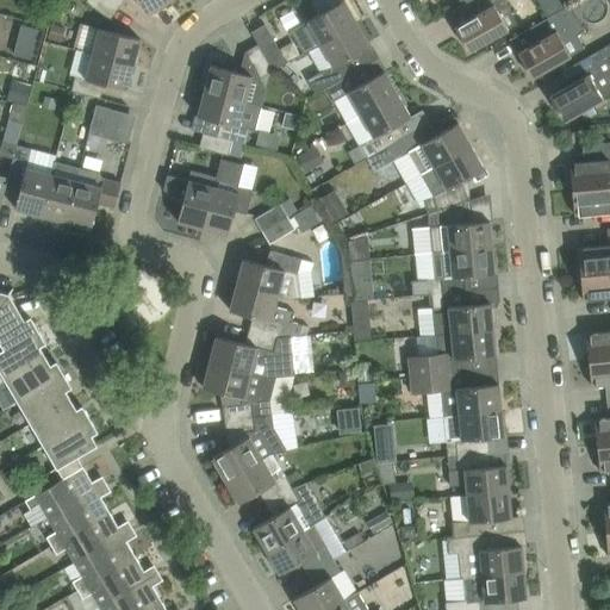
[(86,0),(86,1),(111,19),(119,7),(124,0),(86,0)]
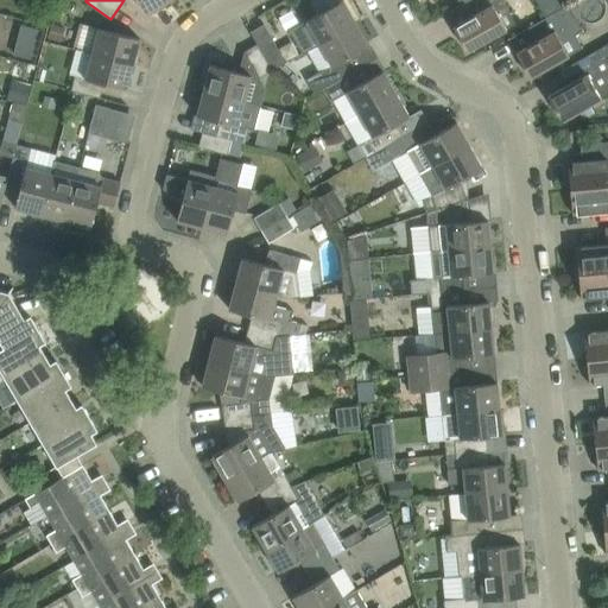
[(138,0),(146,13),(169,0),(138,0)]
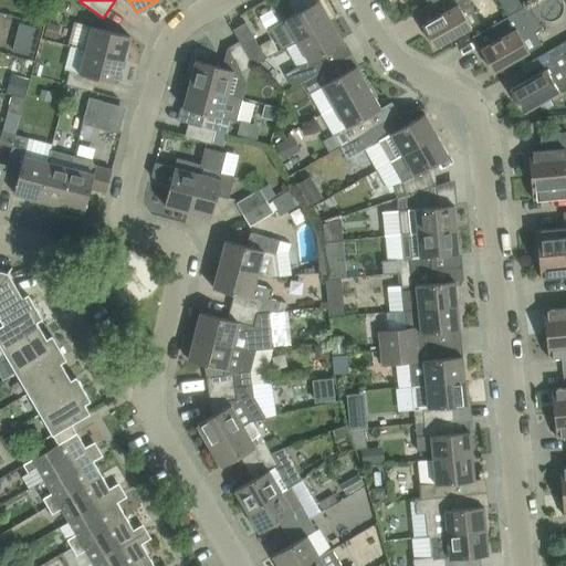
[(282,50),(286,48),(297,41),(332,21),(318,0),(270,28),(282,50)]
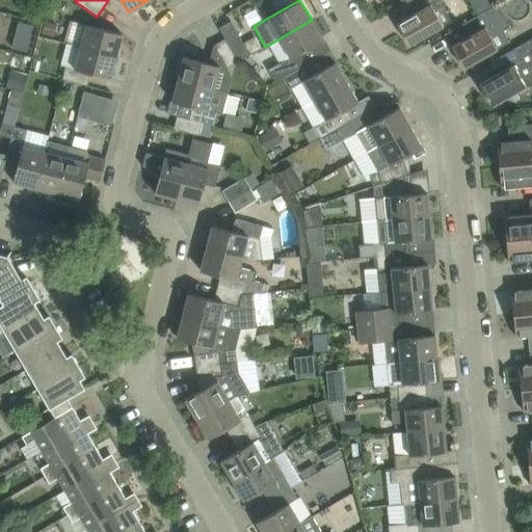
[(409,0),(417,11),(397,23),(399,26),(399,30),(402,32),(409,45),(444,25),(436,14),(445,9),(440,0),(409,0)]
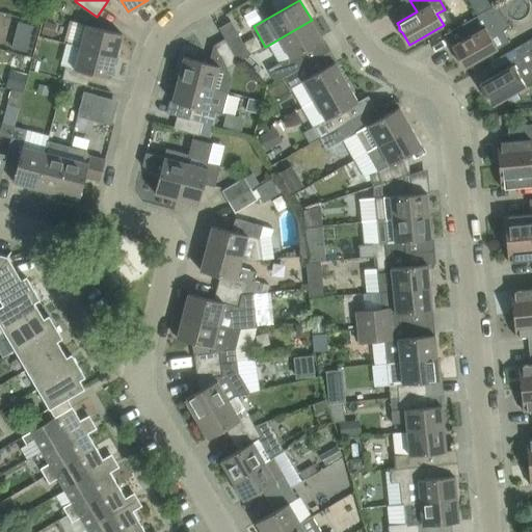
[(464,68),(509,42),(504,30),(510,27),(498,3),(464,23),(472,34),(452,46),(453,49),(453,53),(457,55),(464,68)]
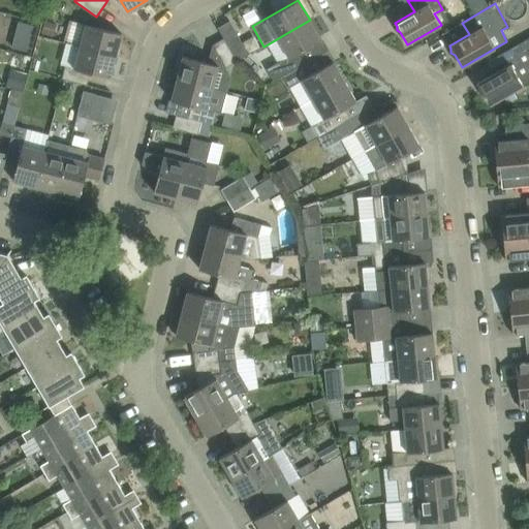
[(44,20),(41,33),(54,36),(58,23),(44,20)]
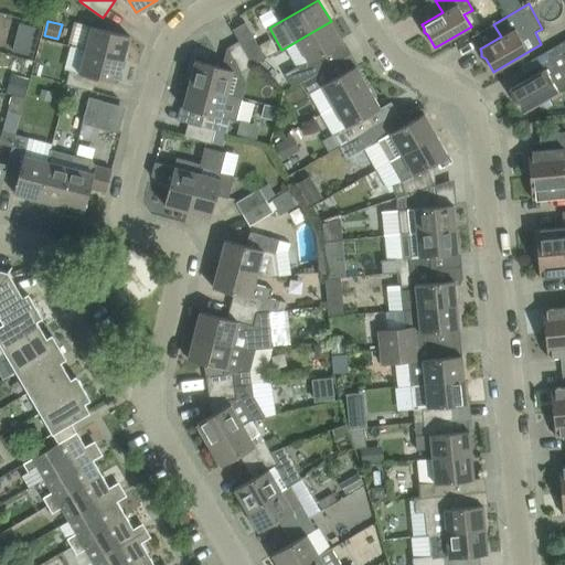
[(331,21),(297,41),(309,60),(285,74),(288,78),(292,86),(302,81),(326,67),(318,55),(342,41),(331,21)]
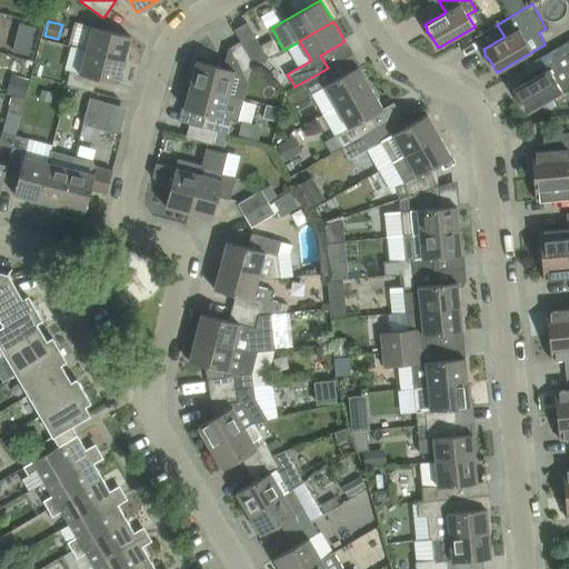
[(87,49),(125,60),(131,36),(92,26),(87,49)]
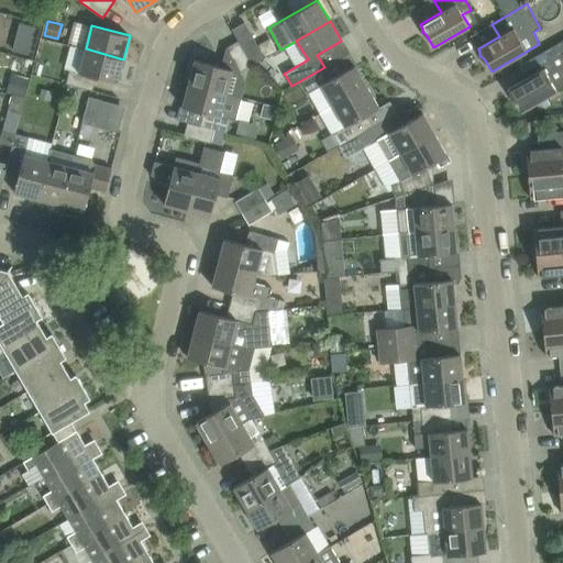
[(529,76),(508,88),(510,91),(510,96),(514,98),(521,111),(562,87),(562,40),(521,64),(529,76)]
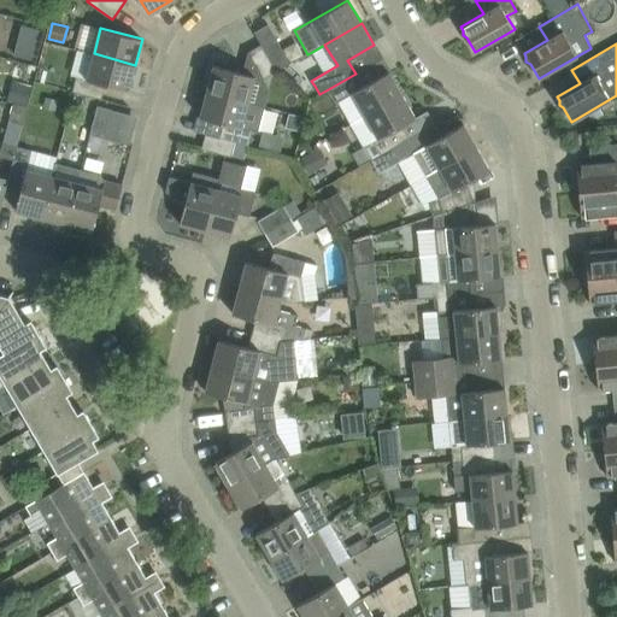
[(207,92),(248,101),(256,76),(263,78),(248,52),(242,74),(213,65),(207,92)]
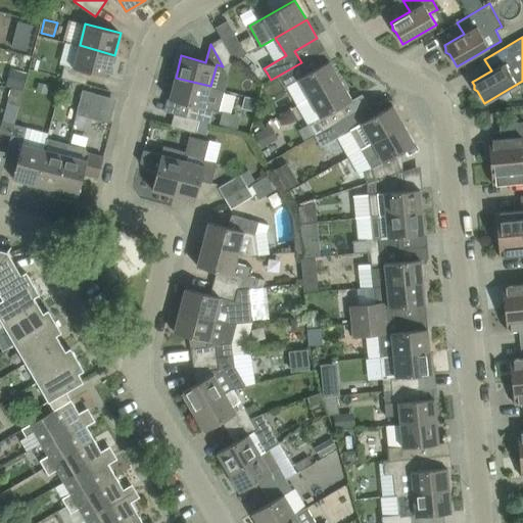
[(66,79),(87,84),(90,72),(109,77),(114,55),(80,45),(74,67),(64,64),(61,78),(66,79)]
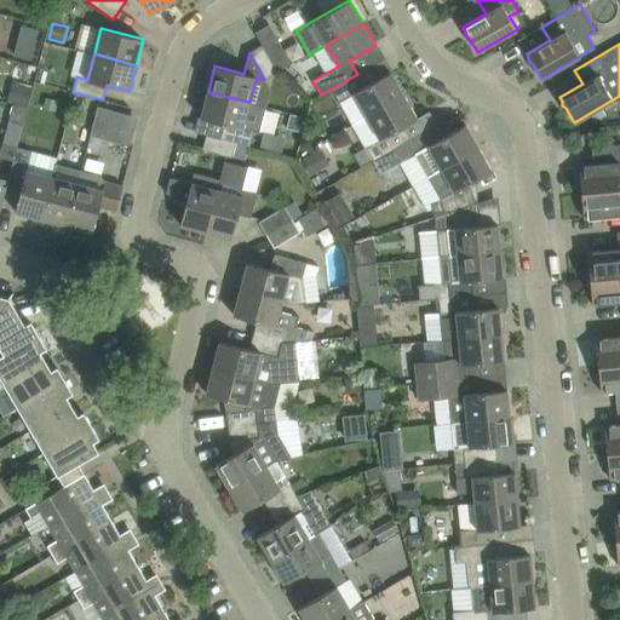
[(286,53),(271,61),(277,72),(292,63),(286,53)]
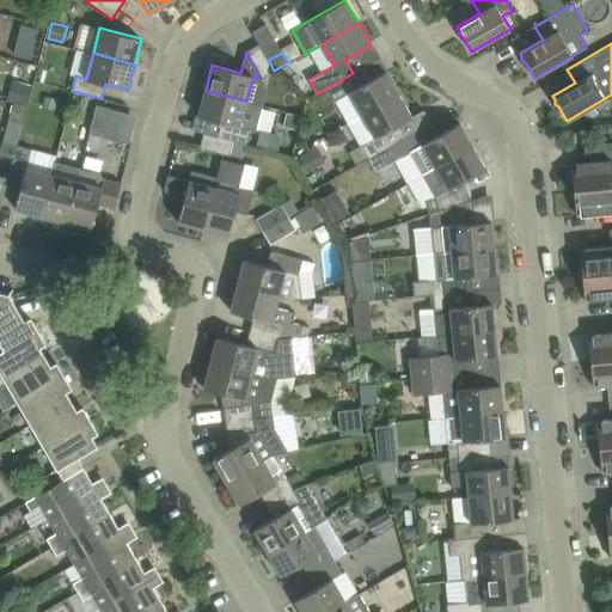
[(353,73),(328,87),(336,102),(350,93),(362,115),(399,93),(386,71),(360,86),(353,73)]
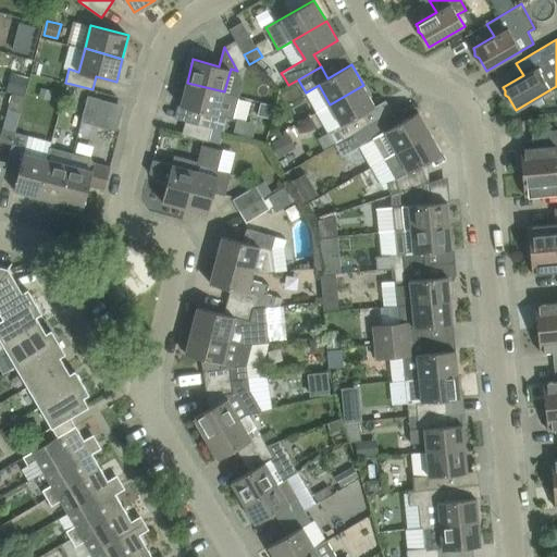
[(12,93),(25,96),(29,77),(11,73),(7,91),(12,93)]
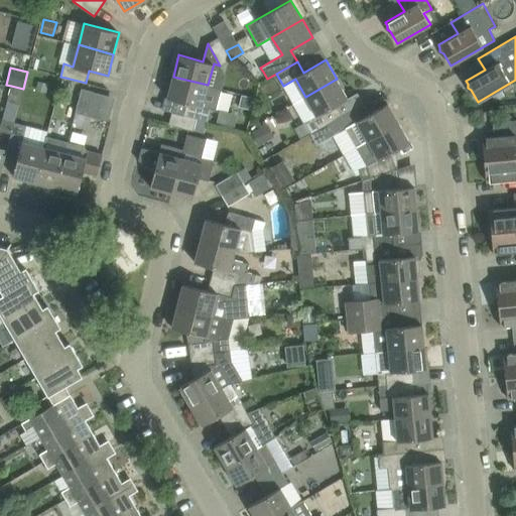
[(182,102),(179,114),(197,118),(208,121),(211,109),(217,111),(223,89),(208,85),(173,77),(167,98),(182,102)]
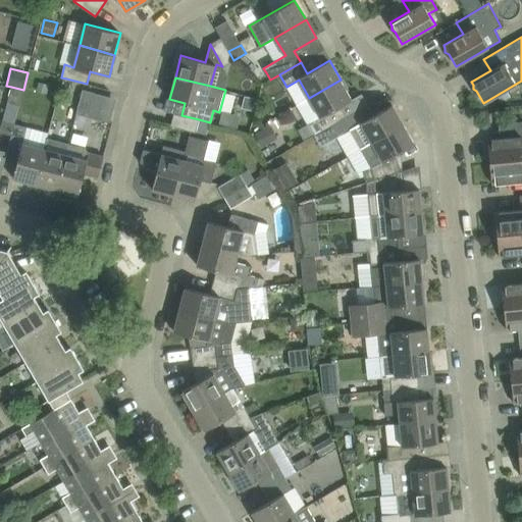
[(314,135),(348,116),(342,105),(352,100),(341,80),(309,98),(319,117),(298,129),(304,140),(314,135)]
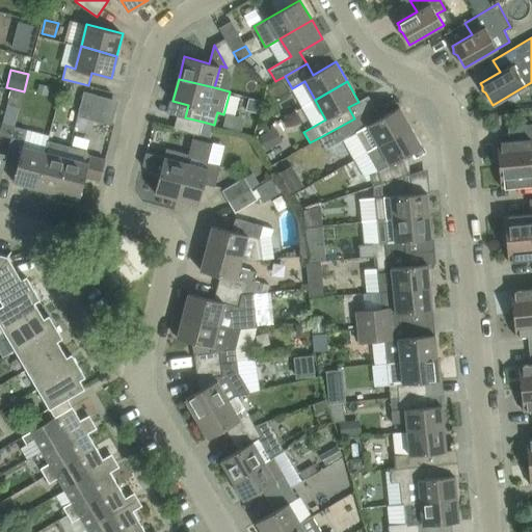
[(49,86),(40,84),(37,91),(47,94),(49,86)]
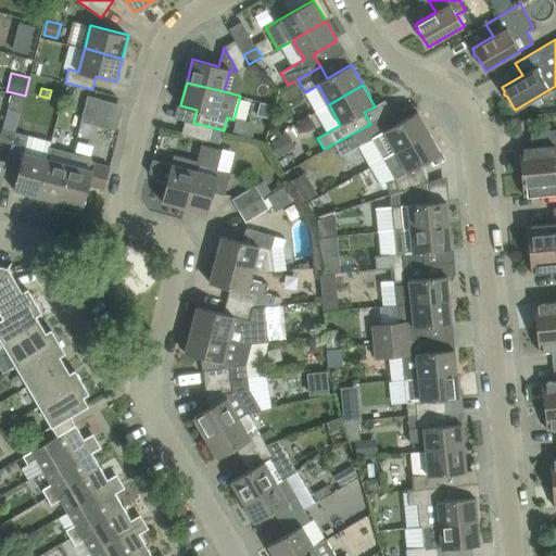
[(21,113),(25,96),(12,92),(8,109),(21,113)]
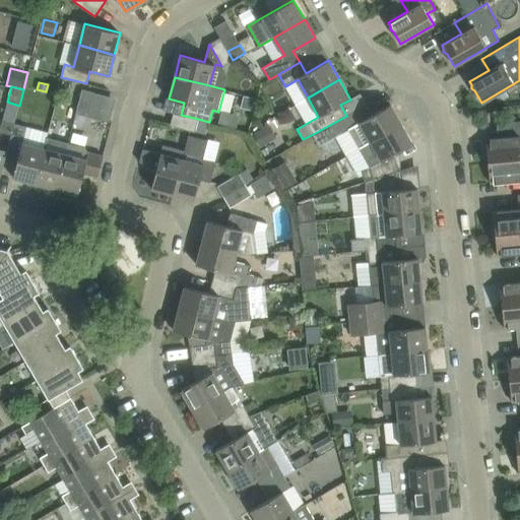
[(82,88),(79,102),(87,104),(90,90),(82,88)]
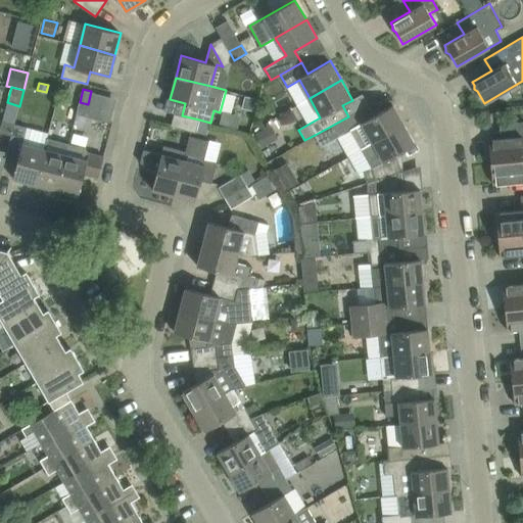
[(245,96),(242,108),(253,110),(255,99),(245,96)]
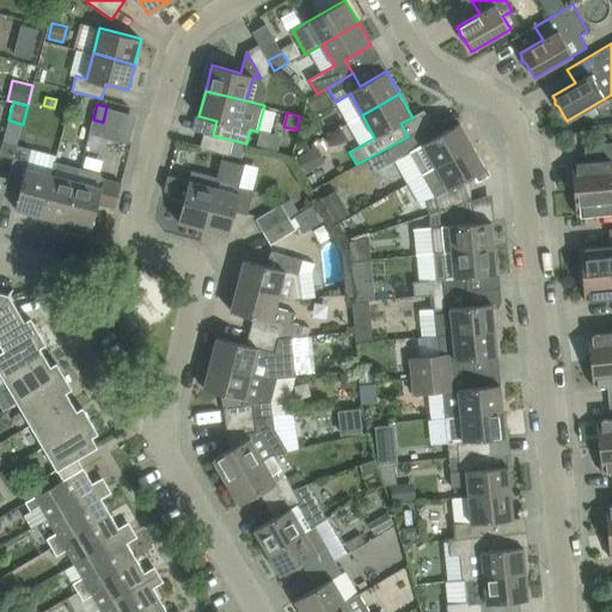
[(93,120),(90,134),(99,136),(103,122),(93,120)]
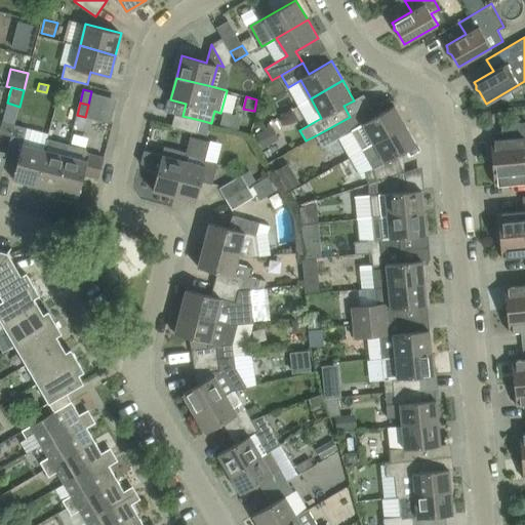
[(350,117),(316,135),(322,147),(351,130),(362,150),(405,125),(394,105),(356,127),(350,117)]
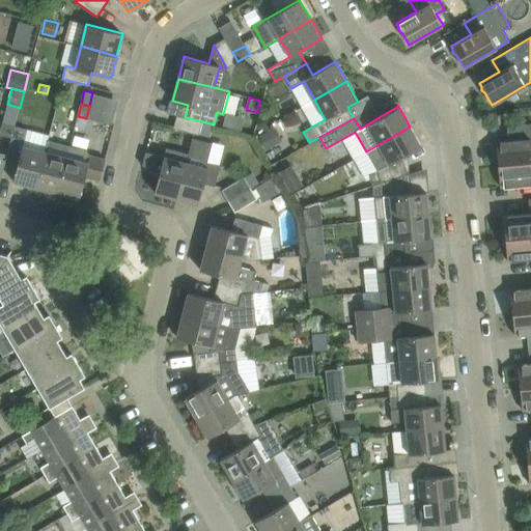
[(173,128),(194,133),(198,135),(202,121),(185,117),(177,115),(173,128)]
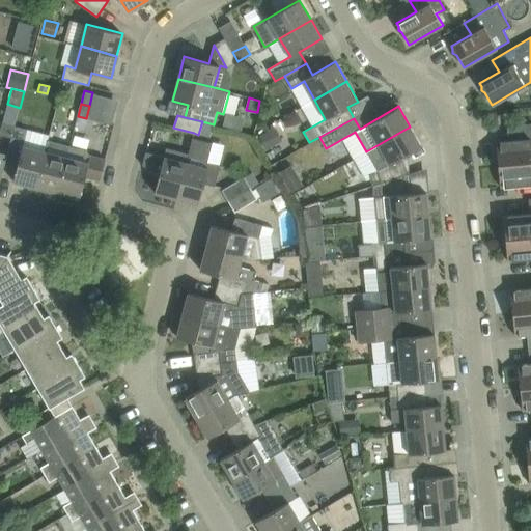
[(0,134),(11,137),(15,126),(3,122),(0,132),(0,134)]
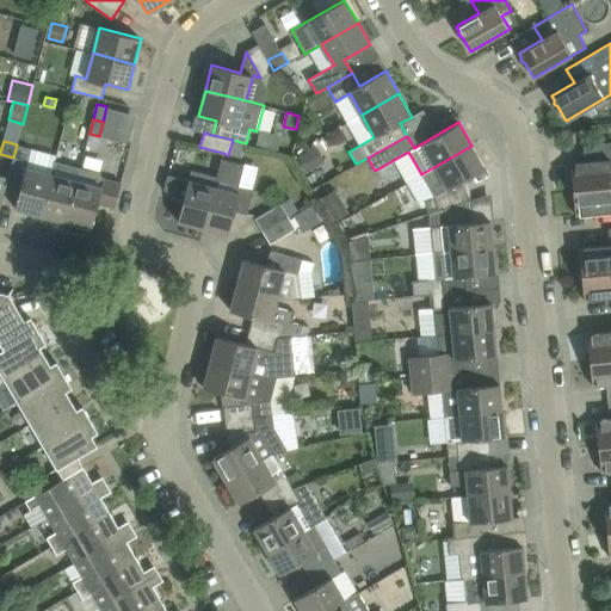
[(610,184),(610,141),(609,142),(610,159),(571,162),(573,189),(610,184)]
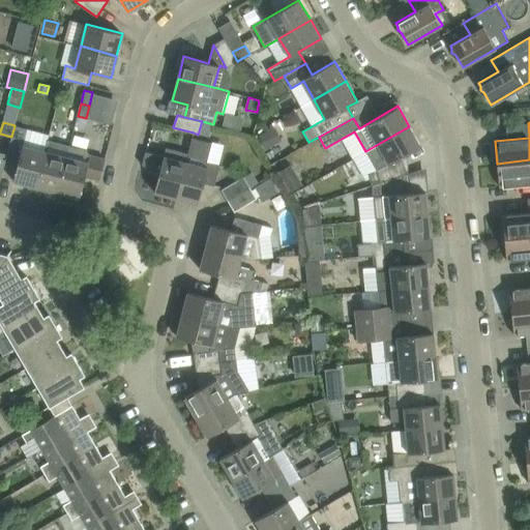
[(15,125),(11,137),(8,151),(21,154),(13,180),(35,186),(45,151),(23,145),(27,128),(15,125)]
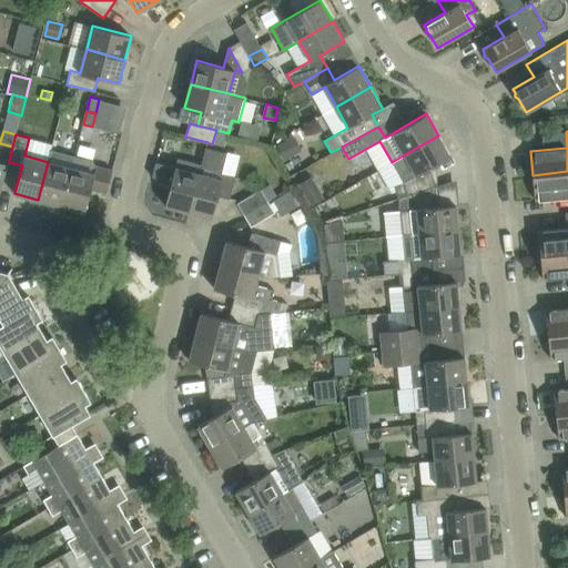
[(450,156),(438,135),(392,162),(402,181),(394,185),(399,198),(437,185),(432,168),(450,156)]
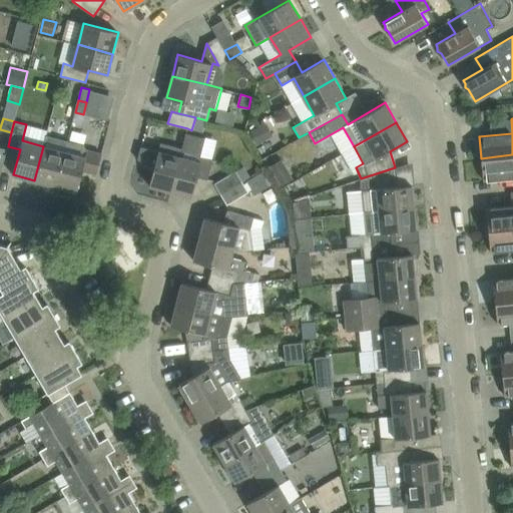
[(170,191),(180,156),(184,139),(163,133),(160,141),(144,137),(140,149),(158,153),(149,185),(170,191)]
